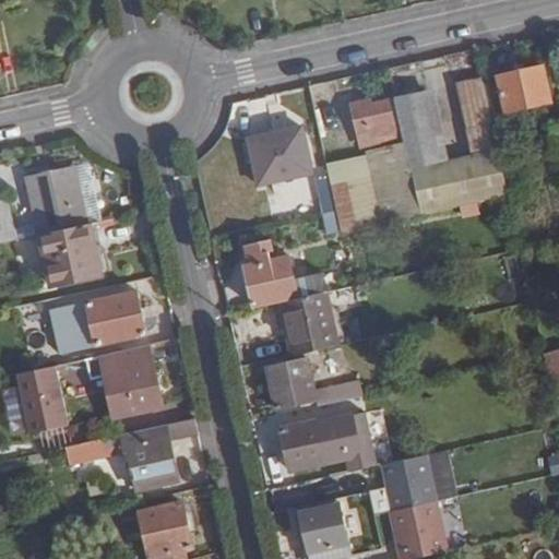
[(543,68),(498,78),(504,111),(550,102),(543,68)]
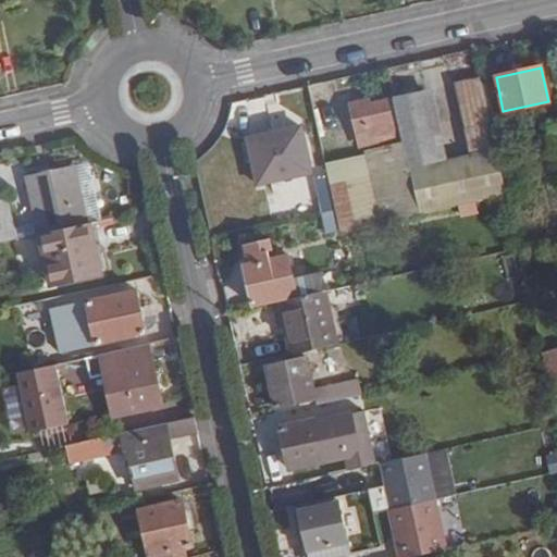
[(394,98),(405,144),(420,214),(506,195),(480,78),(455,84),(469,156),(447,160),(432,89),(394,98)]
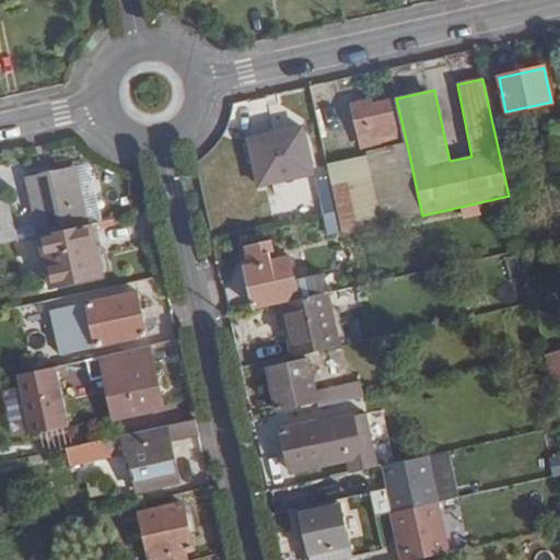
[(351,104),(354,115),(374,111),(373,105),(372,100),(351,104)]
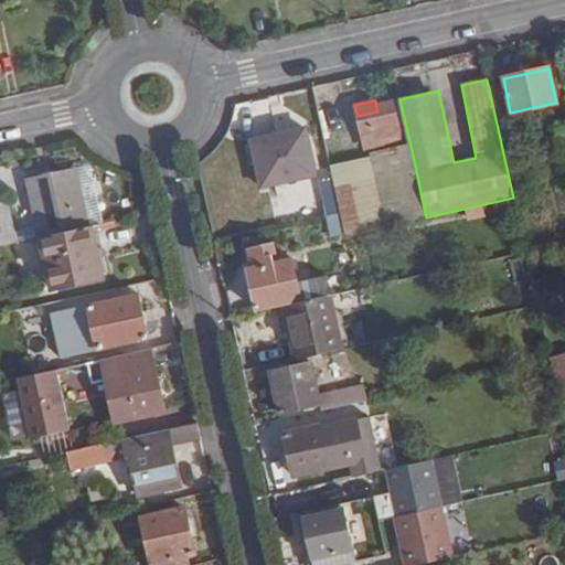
[(377,112),(358,116),(365,150),(402,142),(392,103),(376,106),(377,112)]
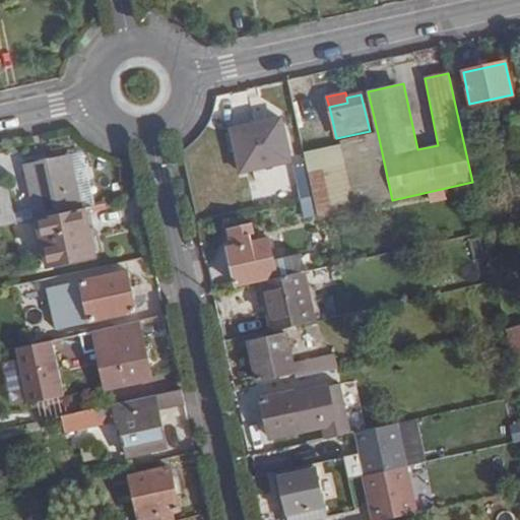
[(280,120),(231,130),(241,173),(289,161),(280,120)]
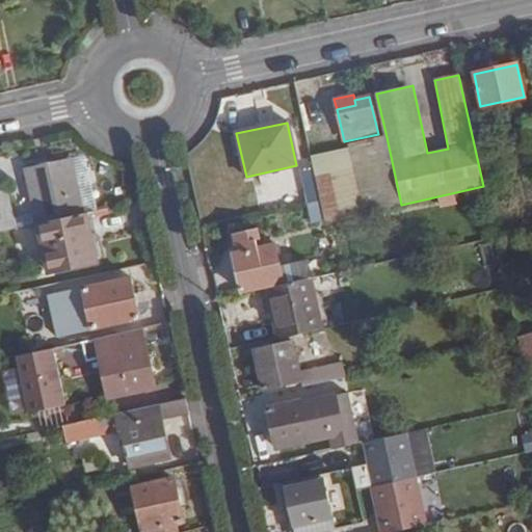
[(348,149),(311,157),(313,167),(321,202),(325,221),(325,222),(401,205),(387,137),(347,145),(348,149)]
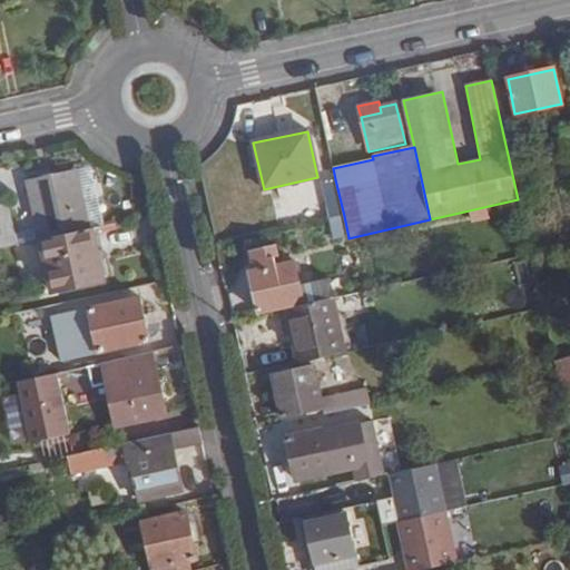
[(28,182),(40,241),(89,229),(76,170),(28,182)]
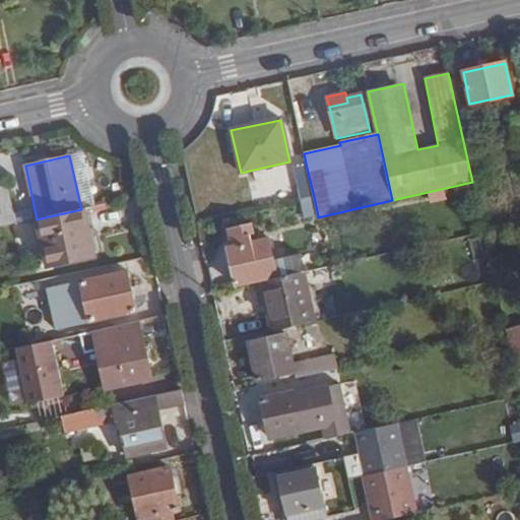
[(295,167),(302,199),(314,197),(306,164),(295,167)]
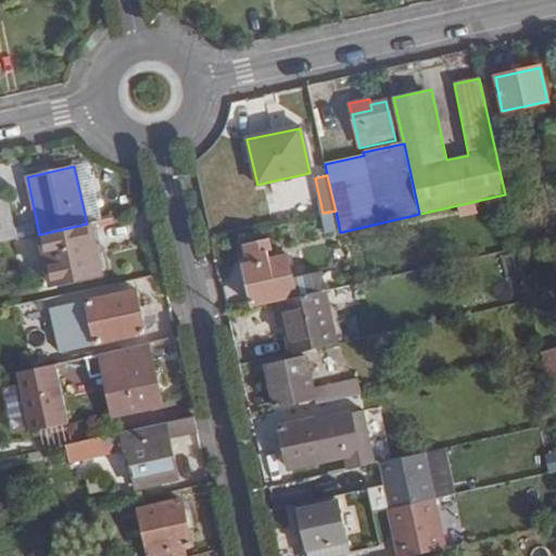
[(7,196),(0,197),(0,243),(16,240),(7,196)]
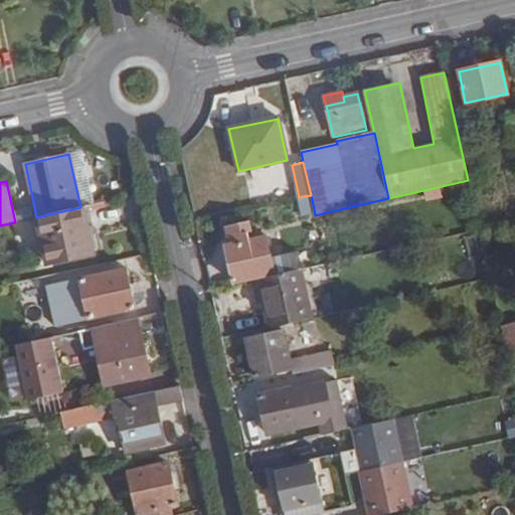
[(311,195),(299,197),(304,216),(315,214),(311,195)]
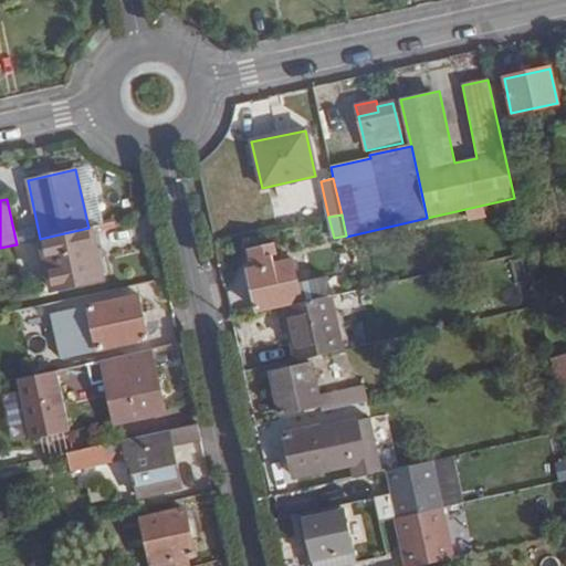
[(88,228),(40,239),(52,291),(103,280),(91,228),(88,228)]
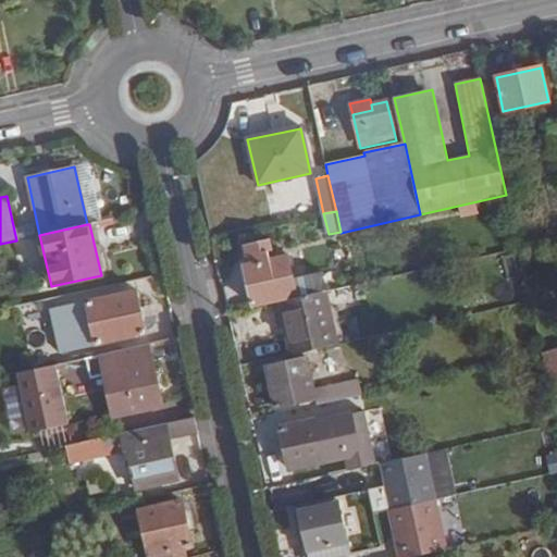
[(244,267),(254,308),(281,302),(298,298),(288,257),(273,260),(271,250),(273,250),(271,240),(244,247),(246,257),(250,256),(251,265),(244,267)]
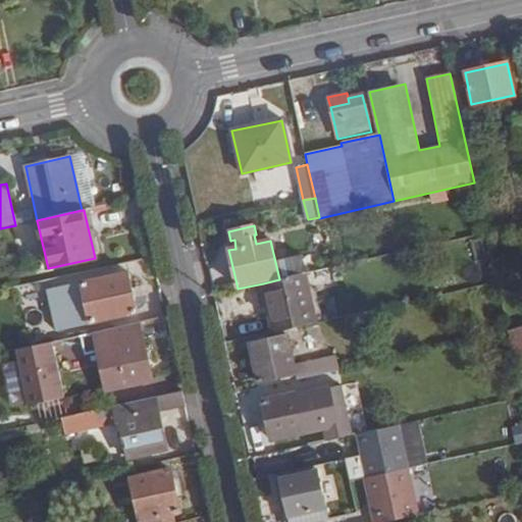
[(302,256),(280,259),(282,275),(304,272),(302,256)]
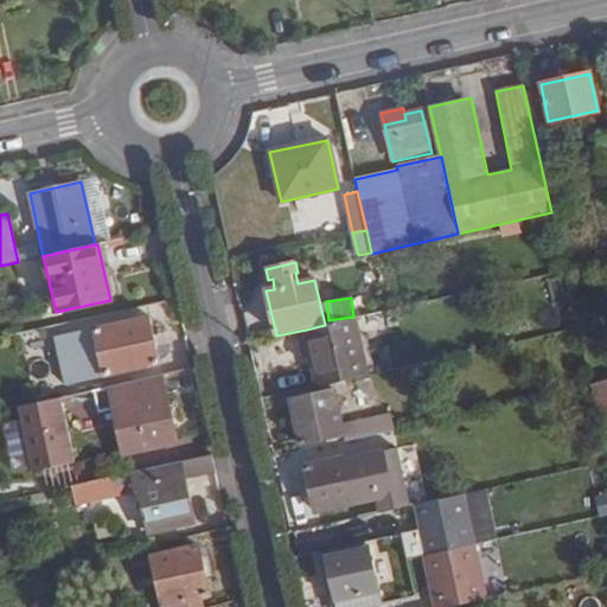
[(366,375),(353,318),(325,325),(306,330),(319,385),(366,375)]
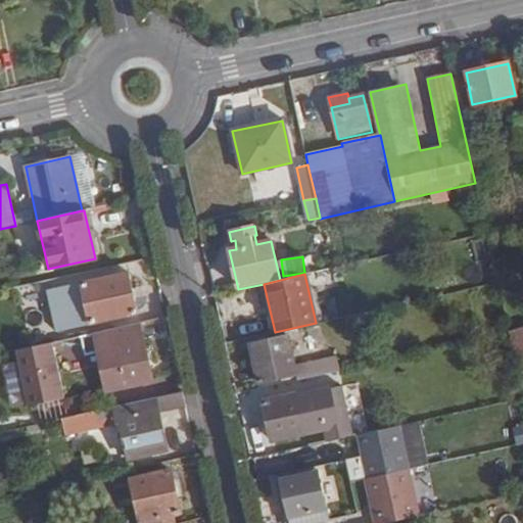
[(82,284),(91,324),(105,321),(136,315),(128,275),(82,284)]
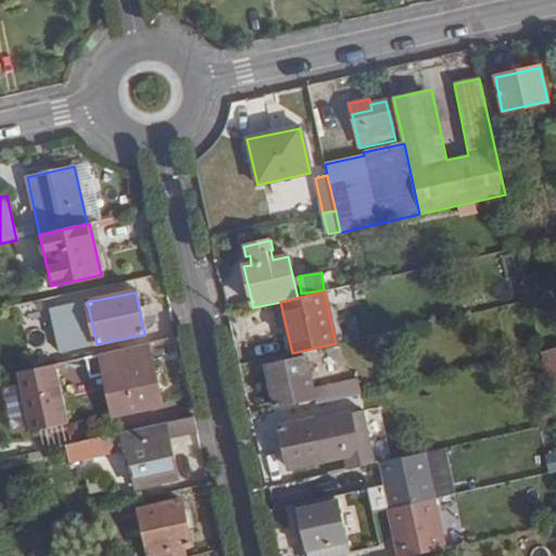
[(67,293),(47,298),(51,317),(72,312),(67,293)]
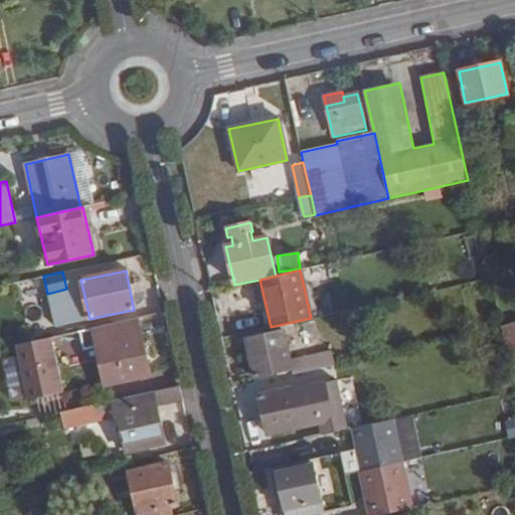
[(134,310),(104,316),(106,325),(136,318),(134,310)]
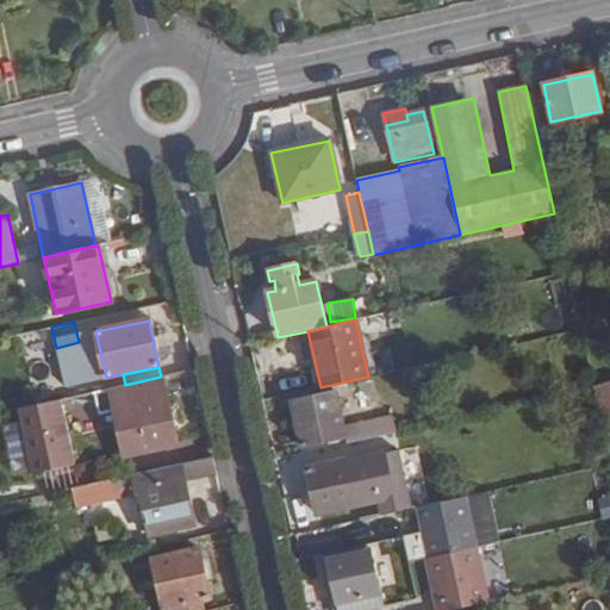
[(81,394),(70,397),(75,418),(114,410),(125,458),(176,446),(161,377),(125,385),(81,394)]
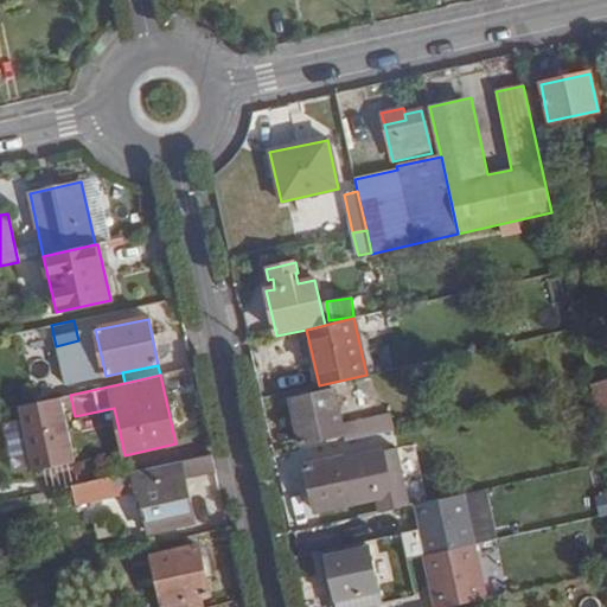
[(58,384),(61,397),(70,395),(81,393),(77,381),(58,384)]
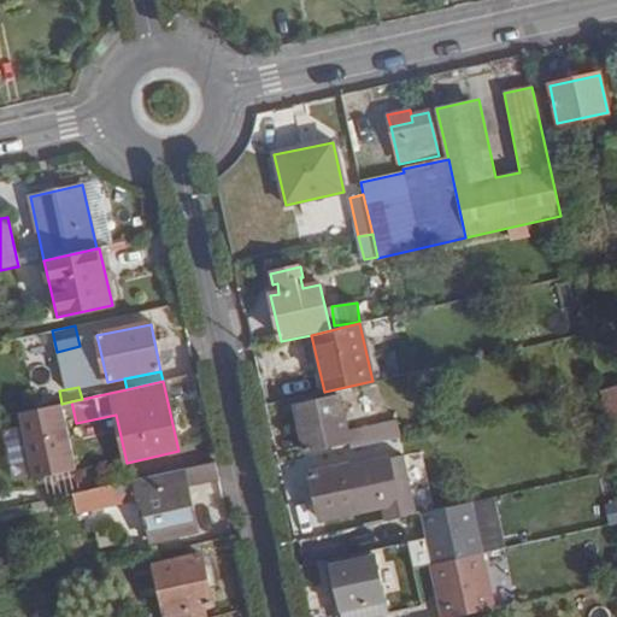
[(616,388),(603,393),(600,393),(609,428),(616,424),(616,388)]
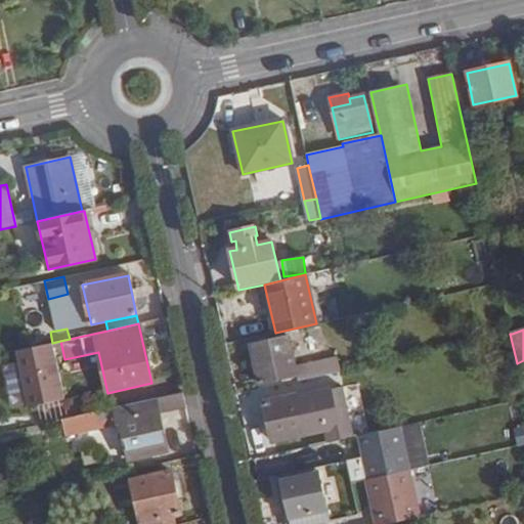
[(305,380),(341,372),(338,359),(295,367),(289,338),(252,346),(260,383),(296,375),(298,381),(305,380)]
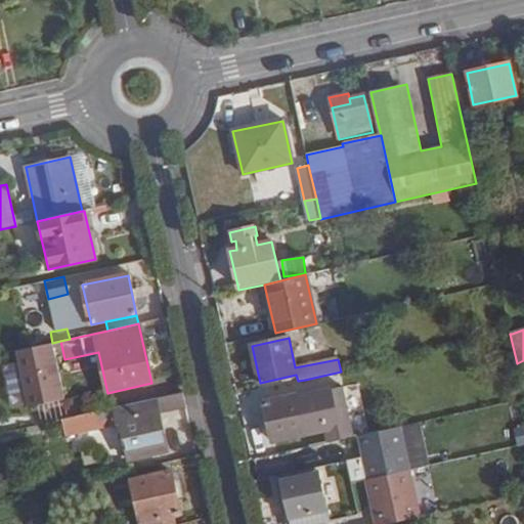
[(66,398),(52,343),(18,351),(31,406),(66,398)]
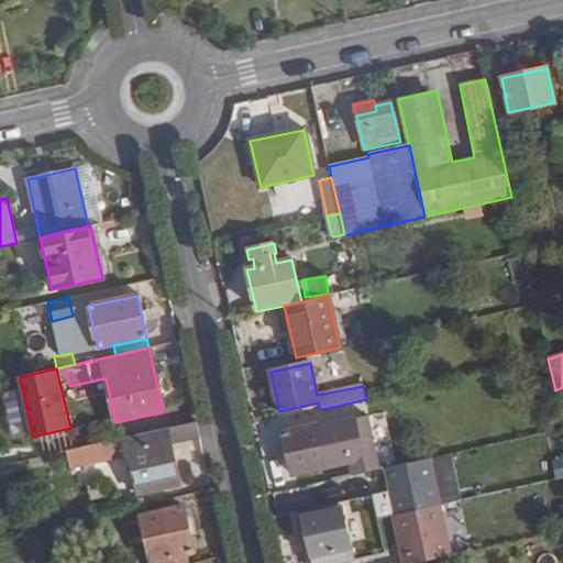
[(8,421),(22,419),(19,392),(4,394),(8,421)]
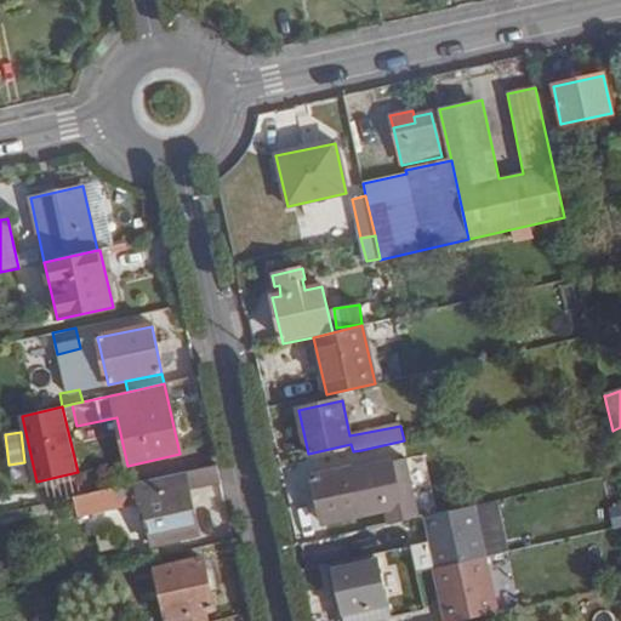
[(355,469),(314,477),(324,524),(363,516),(387,510),(391,524),(421,517),(417,502),(408,459),(369,467),(369,471),(355,473),(355,469)]
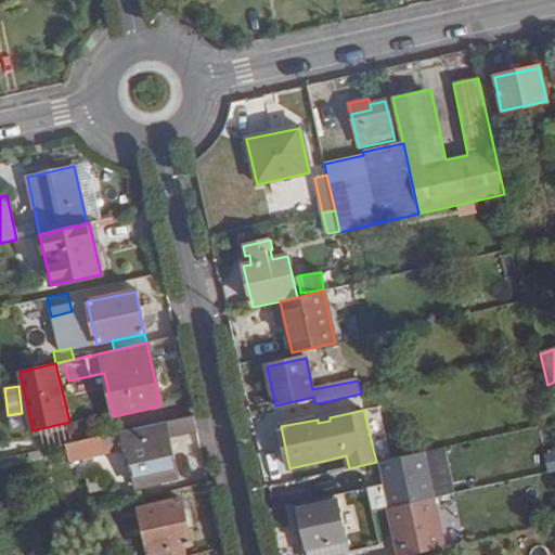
[(197,433),(193,415),(74,442),(64,444),(68,463),(129,449),(138,487),(177,477),(168,439),(197,433)]
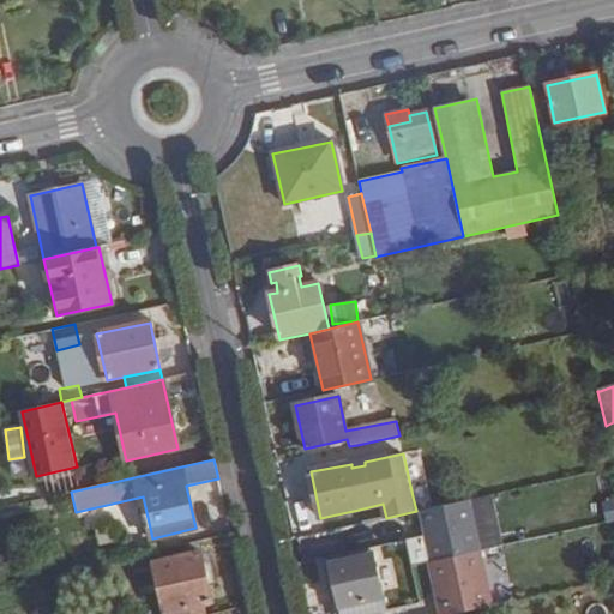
[(82,489),(77,467),(36,476),(41,499),(71,492),(82,489)]
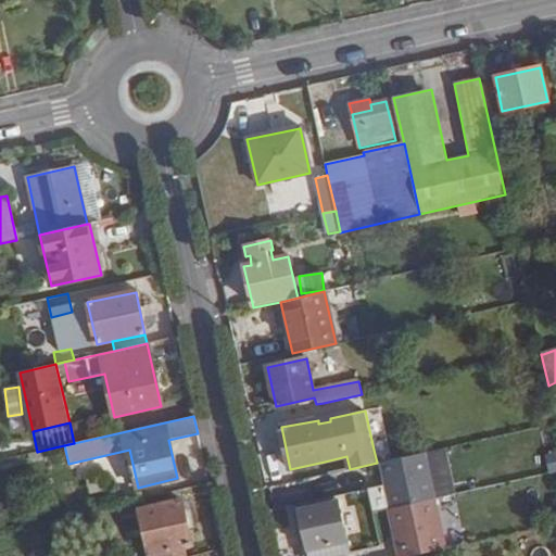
[(380,463),(391,509),(436,500),(425,453),(380,463)]
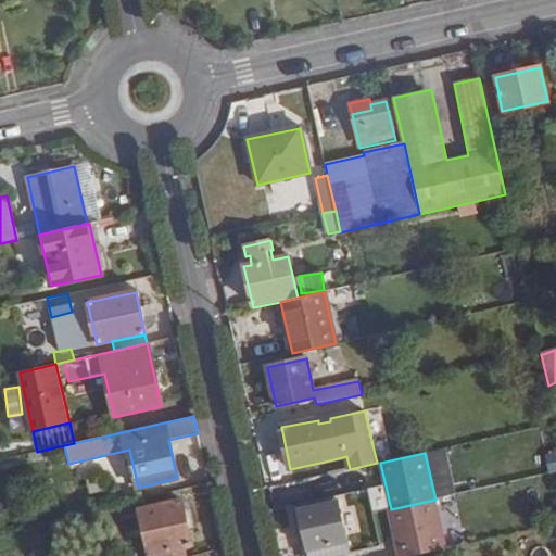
[(389,509),(399,555),(412,555),(447,548),(436,500),(391,509),(389,509)]
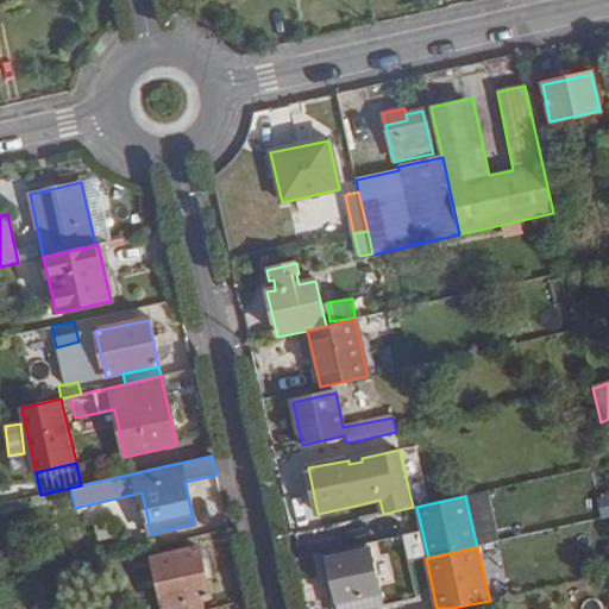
[(164,608),(205,608),(202,601),(211,598),(199,548),(152,558),(152,559),(164,608)]
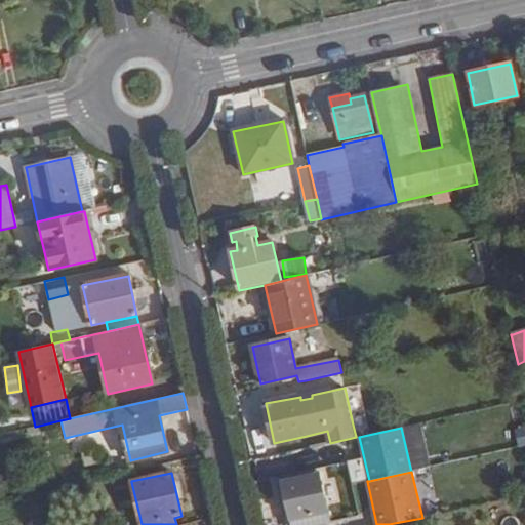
[(290,522),(328,514),(320,474),(282,483),(290,522)]
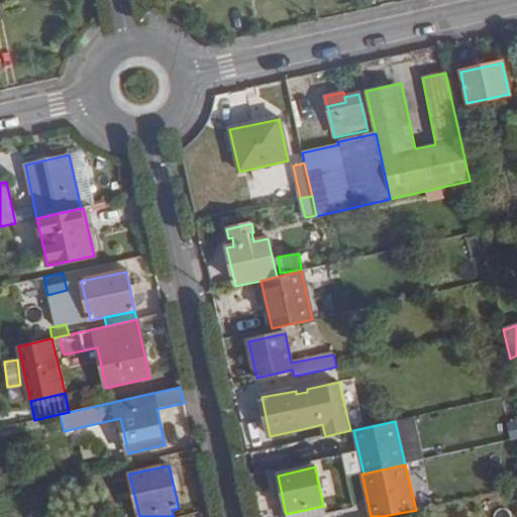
[(130,516),(139,516),(129,475),(120,477),(130,516)]
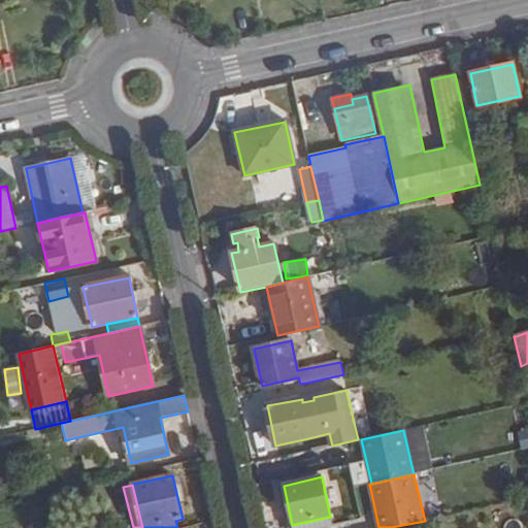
[(324,527),(333,526),(330,517),(292,525),(293,527),(324,527)]
